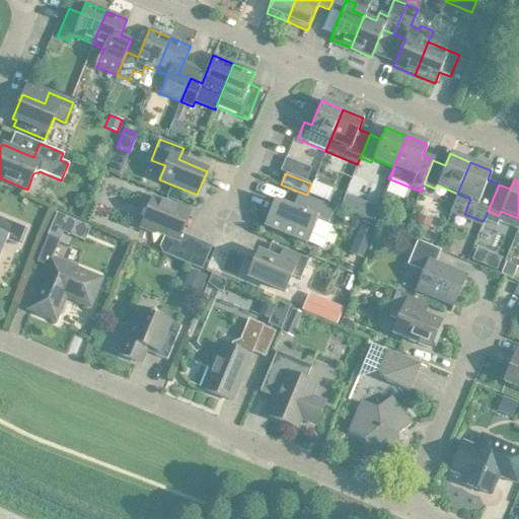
[(311,183),(307,195),(325,202),(331,189),(312,181),(311,183)]
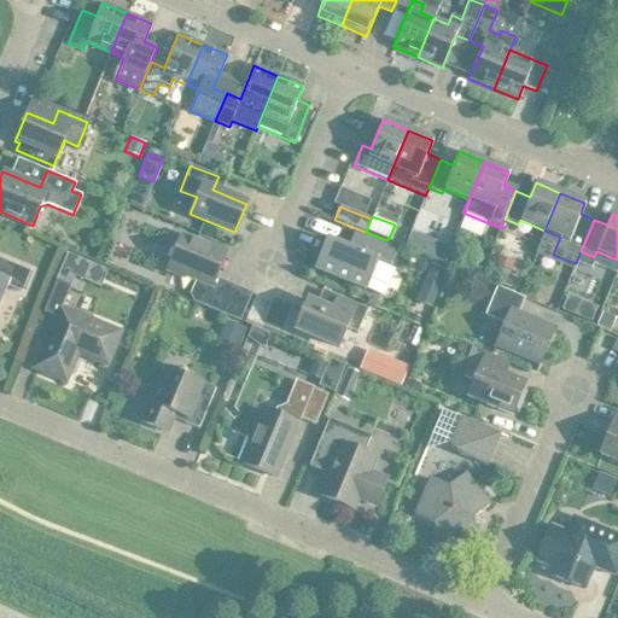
[(351,229),(345,245),(326,238),(315,264),(342,275),(347,290),(362,297),(378,290),(384,274),(379,261),(390,266),(397,249),(351,229)]
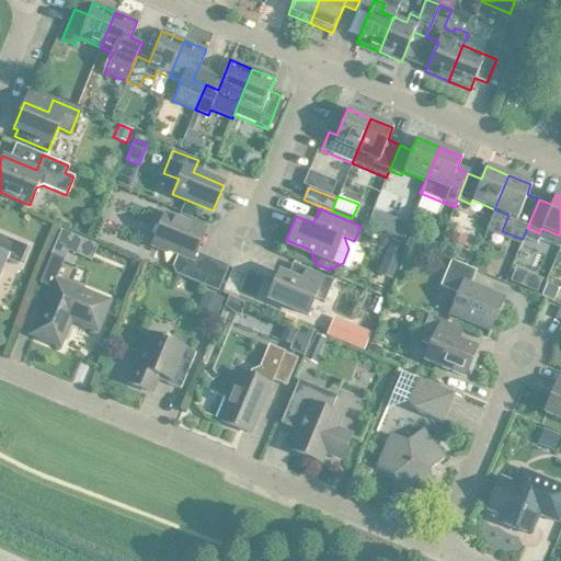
[(203,286),(214,261),(195,253),(204,231),(163,215),(152,242),(178,253),(172,267),(174,274),(203,286)]
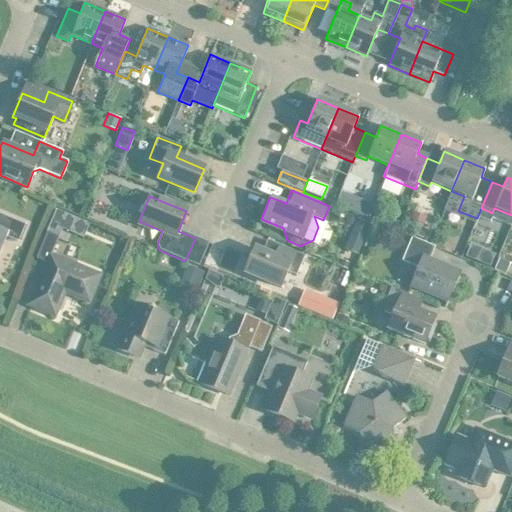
[(360,200),(354,213),(365,217),(371,204),(360,200)]
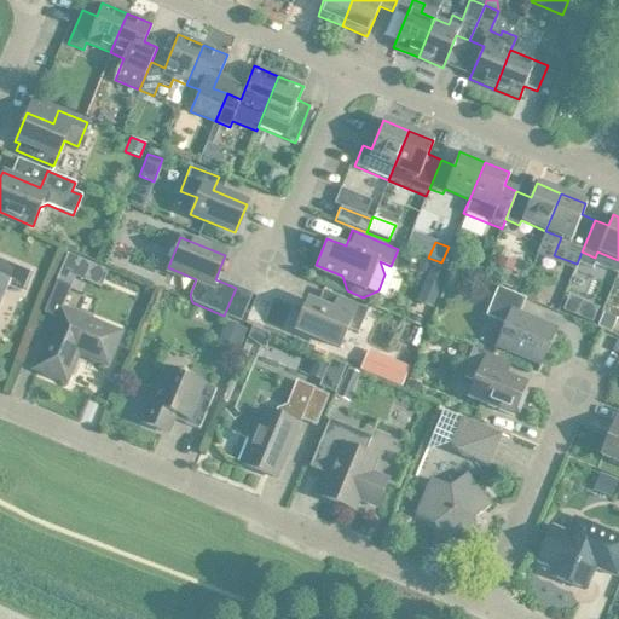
[(68,254),(61,271),(74,277),(81,259),(68,254)]
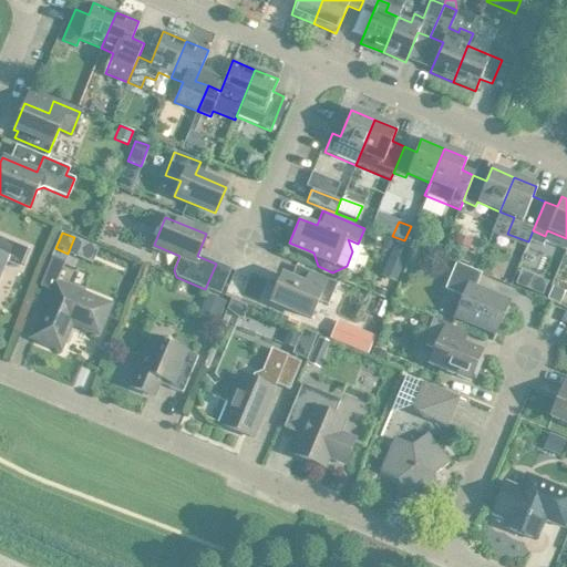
[(19,267),(27,249),(0,237),(0,270),(3,261),(19,267)]
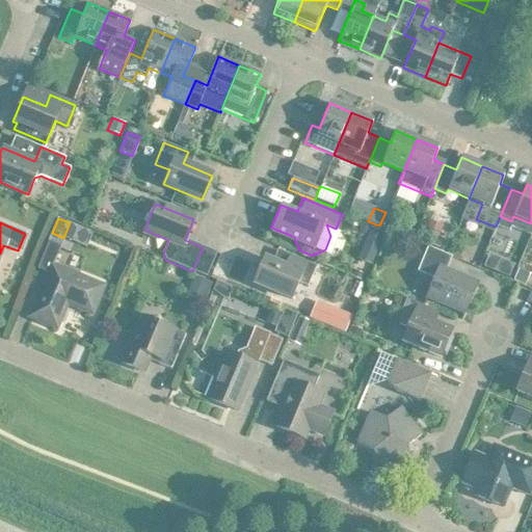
[(354,265),(364,242),(346,235),(337,259),(354,265)]
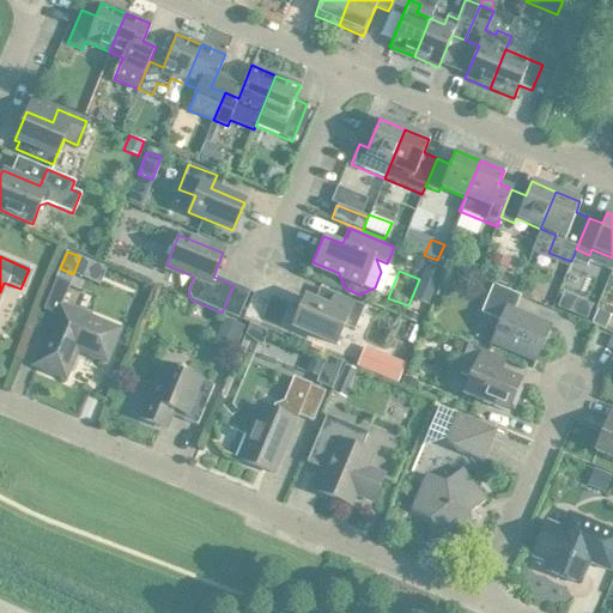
[(502,272),(498,281),(511,286),(515,278),(502,272)]
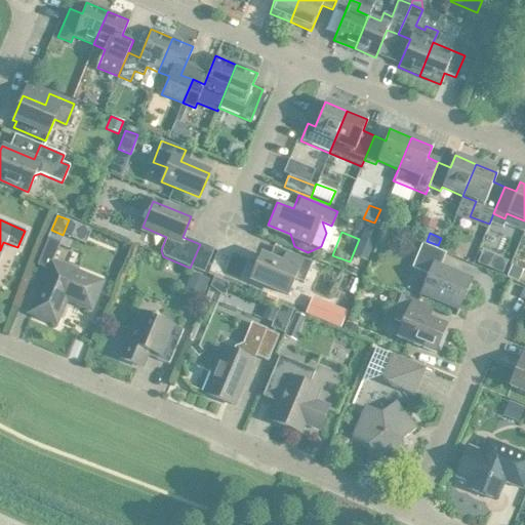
[(65,297),(89,308),(99,283),(50,263),(58,243),(47,238),(36,266),(47,270),(30,312),(54,322),(65,297)]
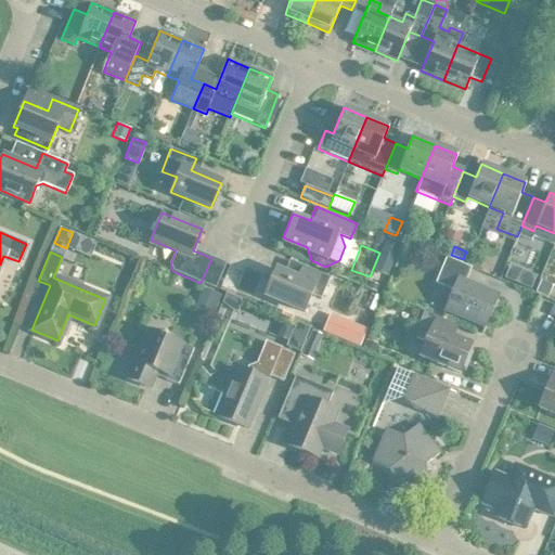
[(453,291),(444,309),(485,326),(498,296),(465,282),(470,268),(446,257),(435,283),(453,291)]
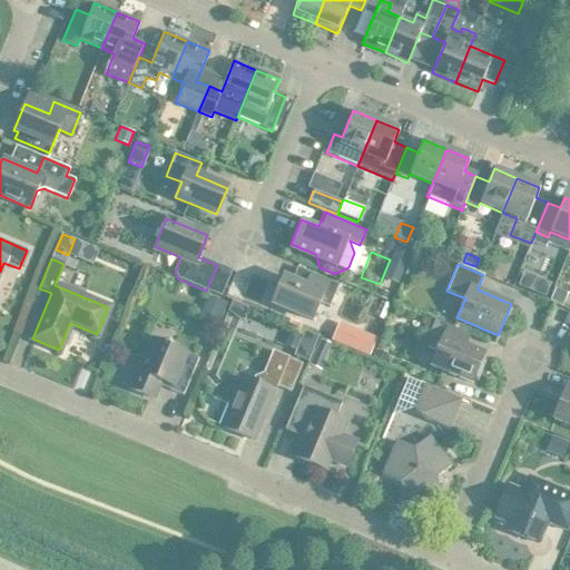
[(523,272),(518,285),(530,291),(536,277),(523,272)]
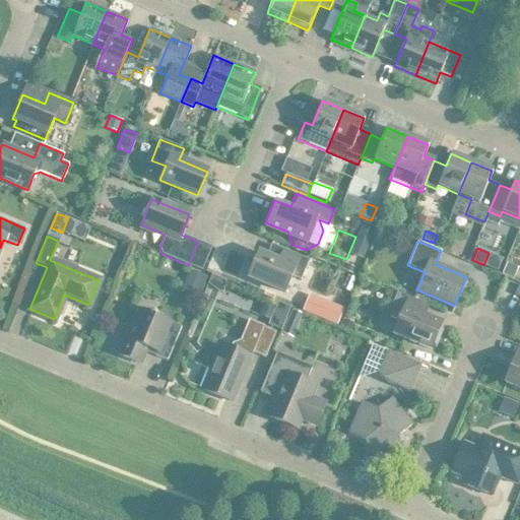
[(300,279),(309,260),(285,250),(281,260),(278,261),(261,254),(256,256),(247,277),(284,293),(291,276),(300,279)]
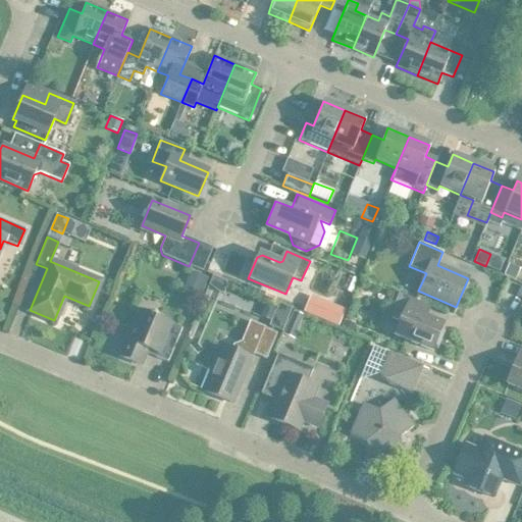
[(348,266),(346,271),(354,274),(356,269),(348,266)]
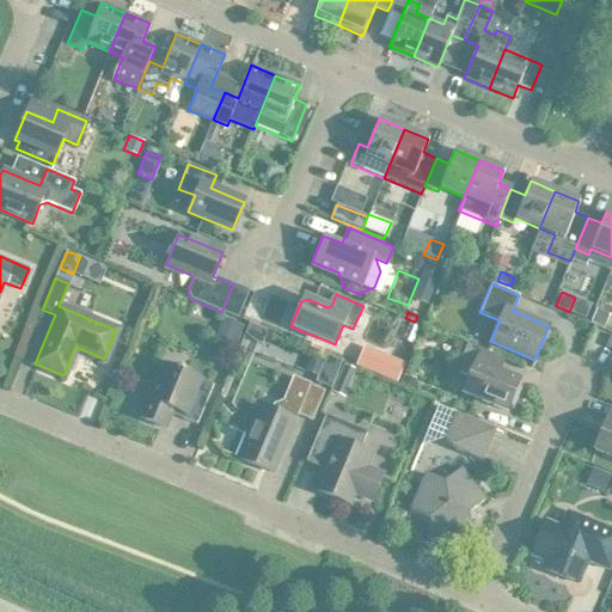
[(221,317),(214,335),(236,343),(243,325),(221,317)]
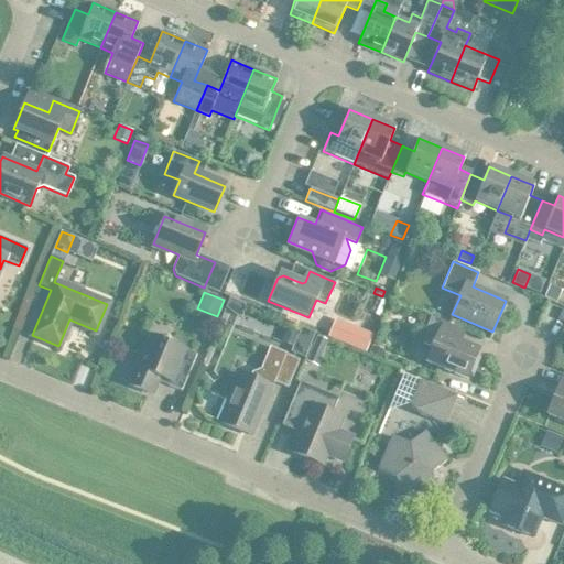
[(432,347),(426,362),(467,379),(478,351),(456,342),(461,329),(430,317),(421,338),(423,344),(432,347)]
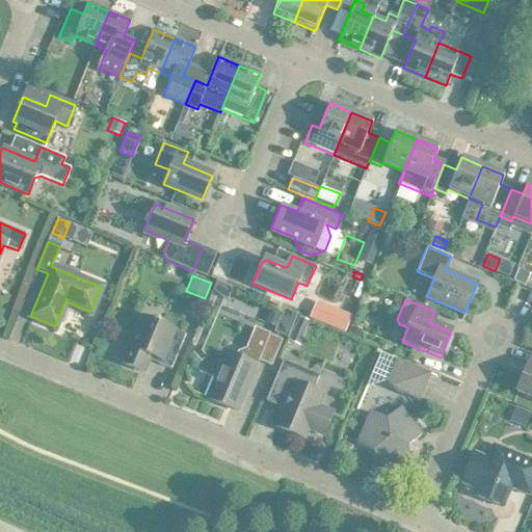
[(270,308),(265,322),(275,326),(280,317),(282,313),(270,308)]
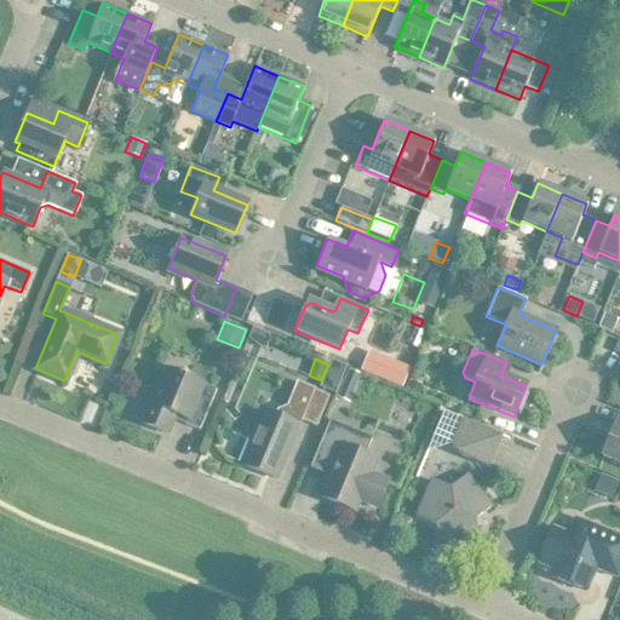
[(328,365),(326,369),(342,375),(345,367),(329,360),(328,365)]
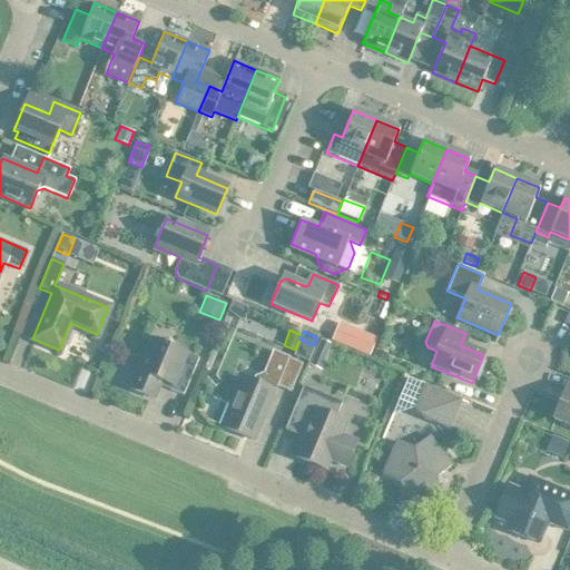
[(165,344),(153,340),(139,371),(137,371),(129,389),(154,399),(158,385),(183,395),(198,359),(169,346),(170,344),(166,343),(165,344)]
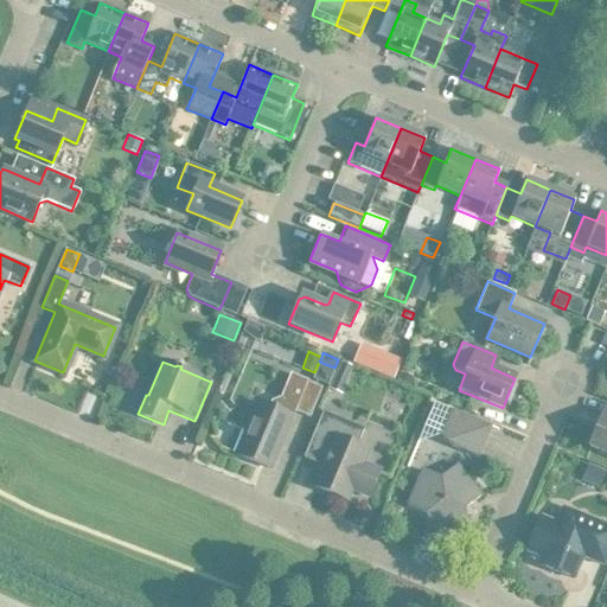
[(340,362),(328,389),(342,394),(352,368),(340,362)]
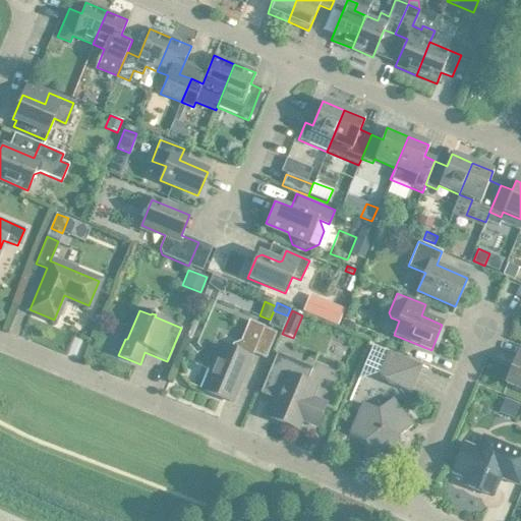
[(344,320),(341,328),(351,333),(354,324),(344,320)]
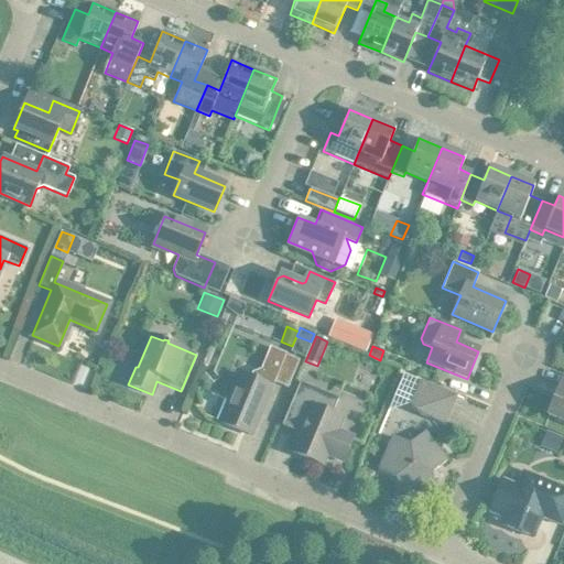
[(299,359),(269,347),(255,380),(238,373),(218,422),(251,435),(273,382),(286,388),(299,359)]
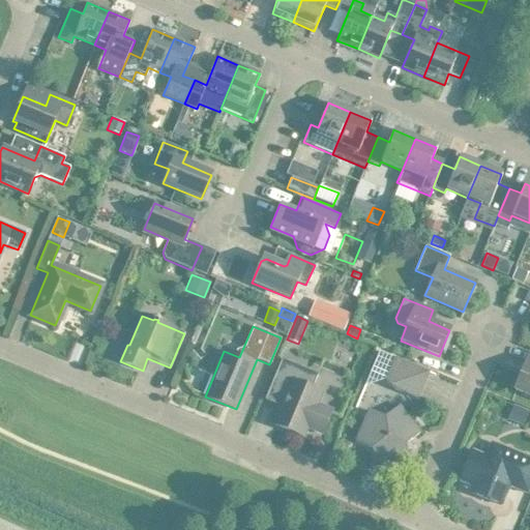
[(379,352),(372,369),(387,376),(385,380),(395,390),(417,400),(429,373),(379,352)]
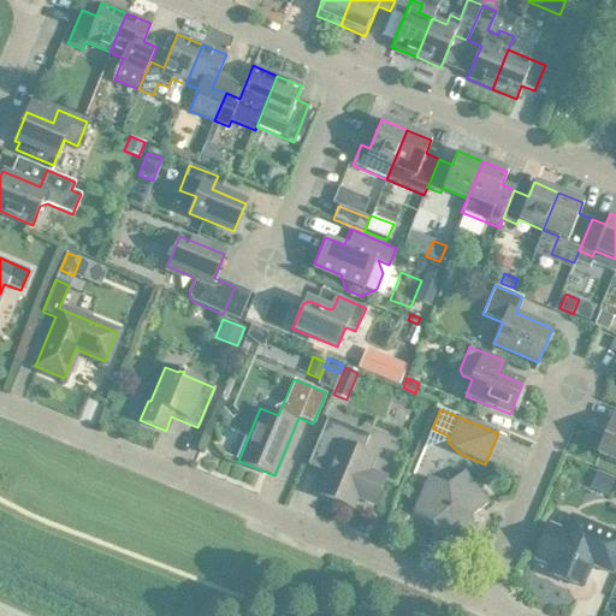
[(597,452),(615,460),(615,410),(597,452)]
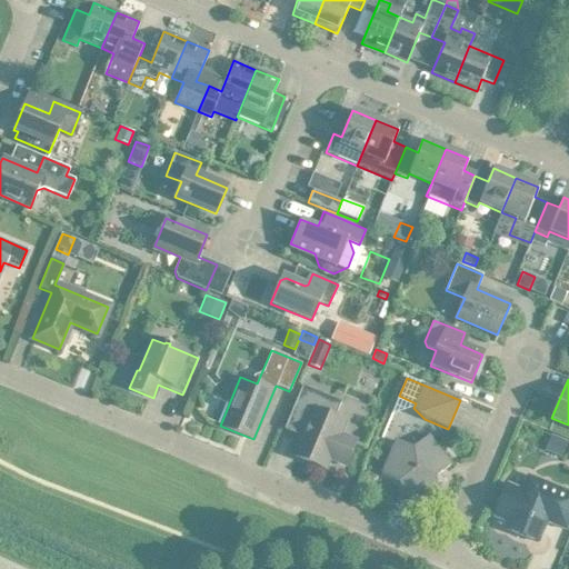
[(300,436),(292,456),(325,469),(329,458),(346,466),(356,441),(339,435),(345,421),(335,418),(341,401),(302,386),(287,422),(297,427),(300,436)]
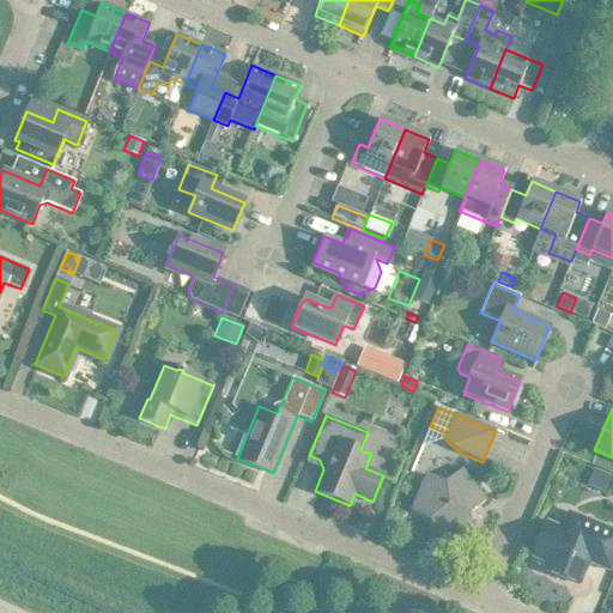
[(425,474),(410,510),(430,519),(432,540),(471,535),(468,514),(485,501),(462,469),(444,483),(425,474)]
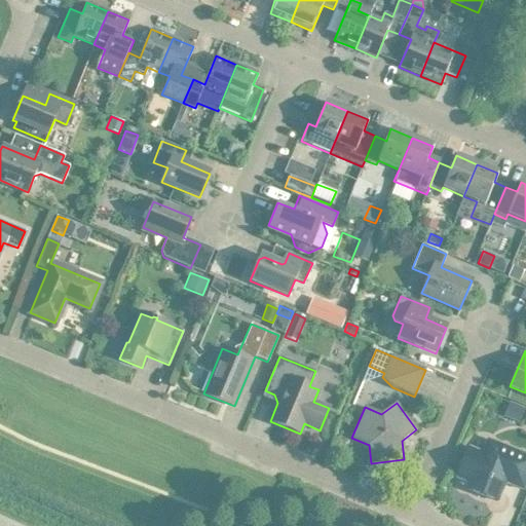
[(504,483),(523,490),(525,481),(525,455),(487,440),(482,453),(468,448),(456,478),(468,483),(466,489),(497,501),(504,483)]
